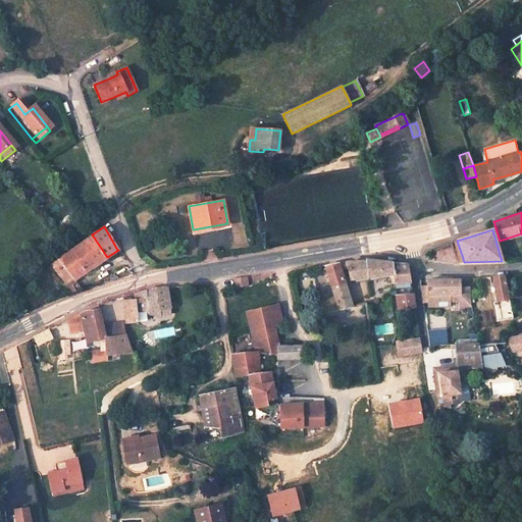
[(92,235),(51,263),(66,284),(74,279),(107,257),(92,235)]
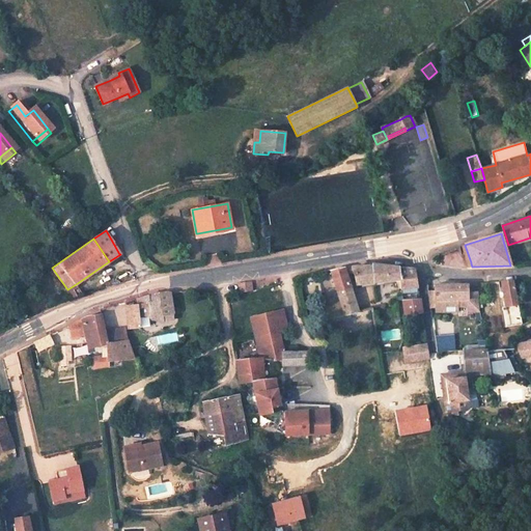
[(465,245),(462,245),(463,247),(465,256),(467,263),(471,262),(465,245)]
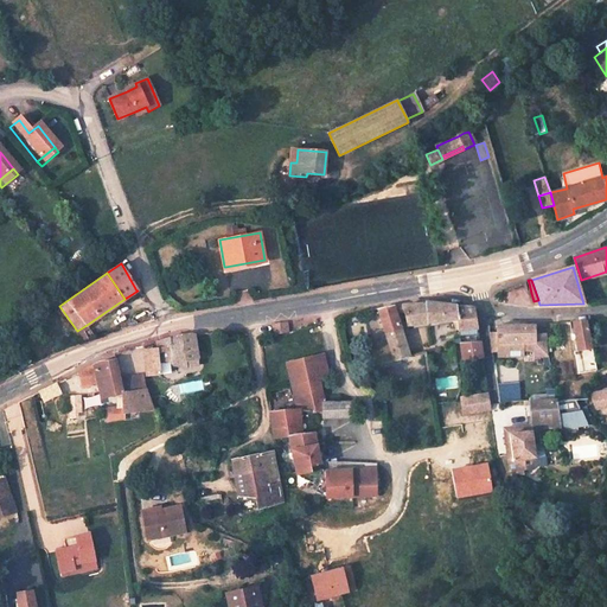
[(425,305),(402,306),(407,326),(411,325),(457,319),(455,306),(425,302),(425,305)]
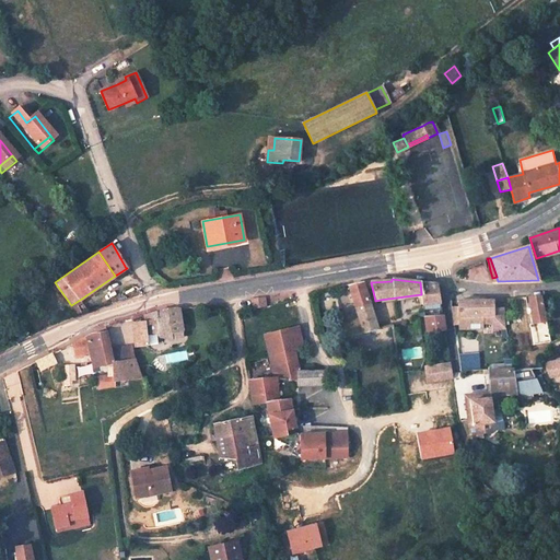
[(438,284),(420,282),(421,294),(421,298),(422,304),(441,302),(438,284)]
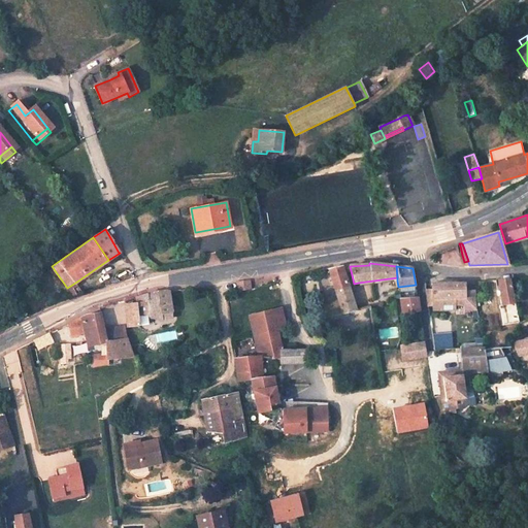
[(331,269),(329,269),(337,300),(325,303),(326,317),(356,309),(342,267),(331,269)]
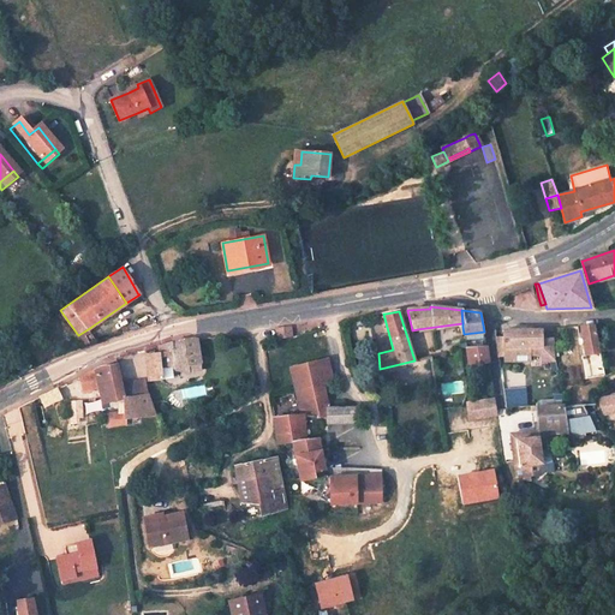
[(136,329),(151,324),(149,317),(133,321),(136,329)]
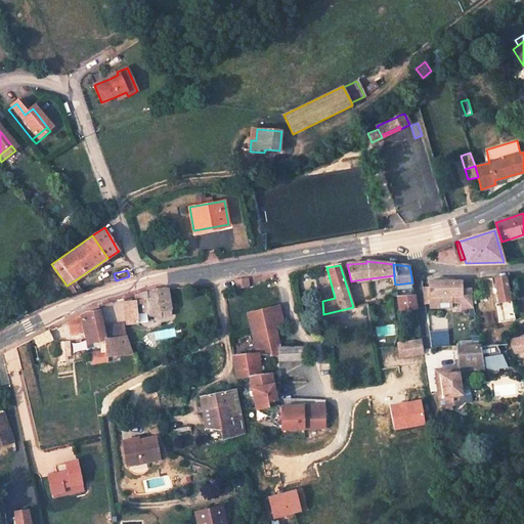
[(300,273),(291,275),(293,282),(302,279),(300,273)]
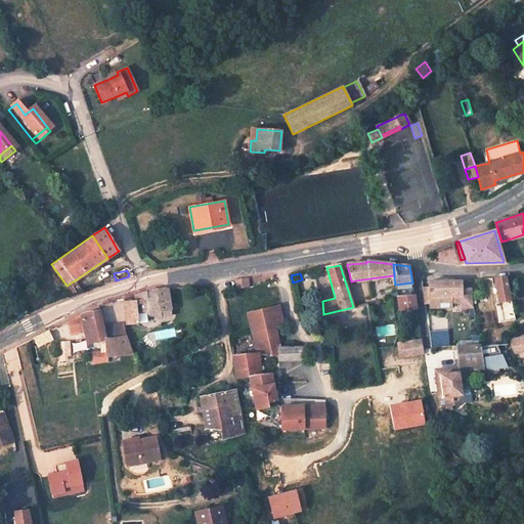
[(428,276),(421,277),(424,303),(425,303),(461,302),(460,296),(472,295),(472,289),(465,289),(461,289),(461,286),(461,281),(428,281),(428,276)]
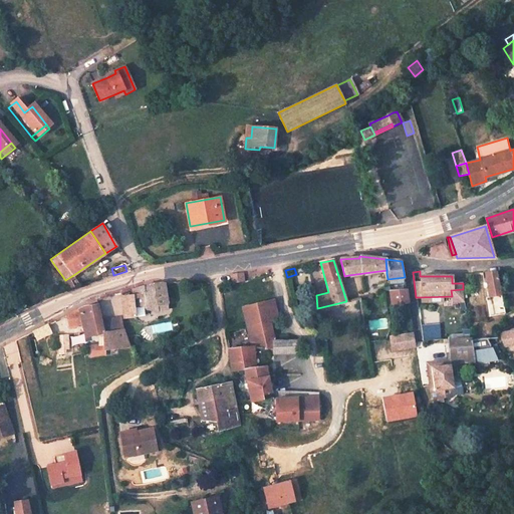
[(497,272),(485,273),(487,281),(488,288),(490,299),(502,298),(500,292),(497,272)]
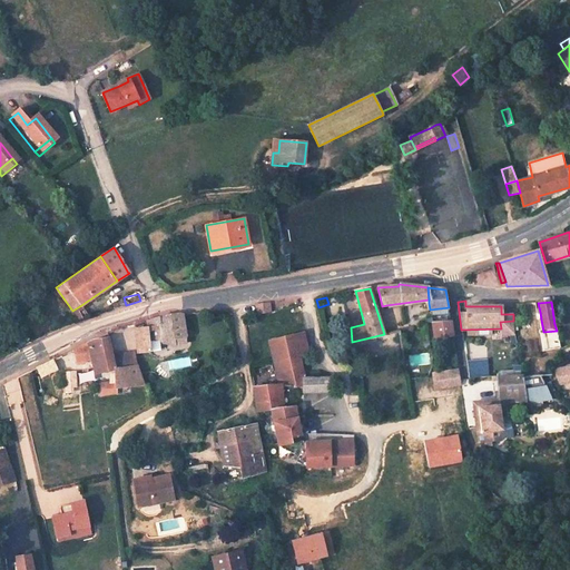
[(257,313),(271,311),(269,304),(256,305),(257,313)]
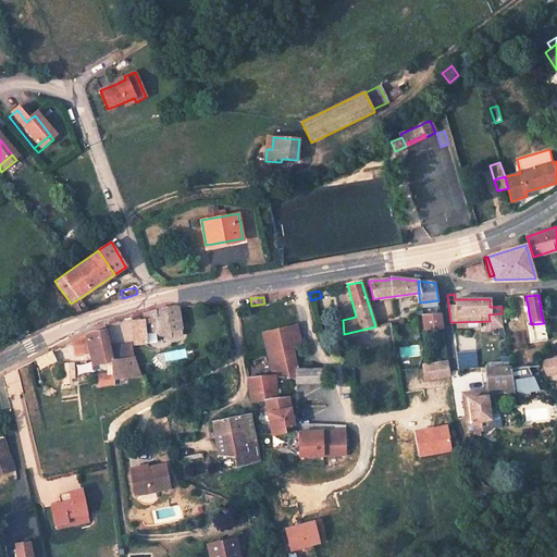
[(79,298),(71,304),(76,313),(87,309),(79,298)]
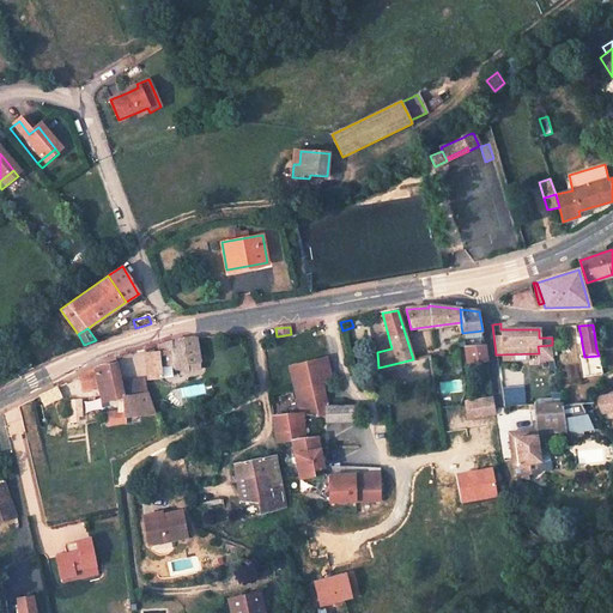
[(422,332),(426,351),(436,349),(432,329),(422,332)]
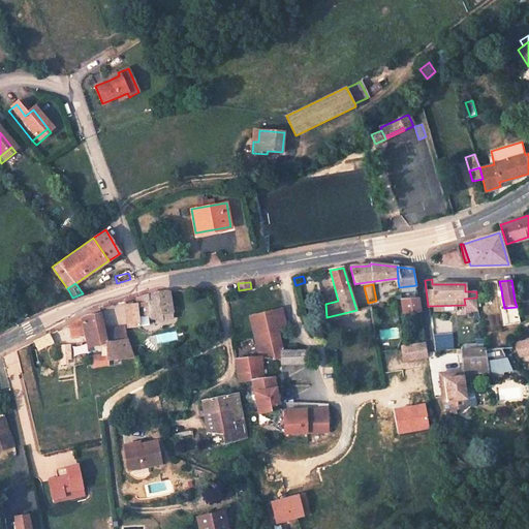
[(158,291),(136,298),(137,304),(137,314),(151,314),(151,317),(173,312),(169,291),(158,291)]
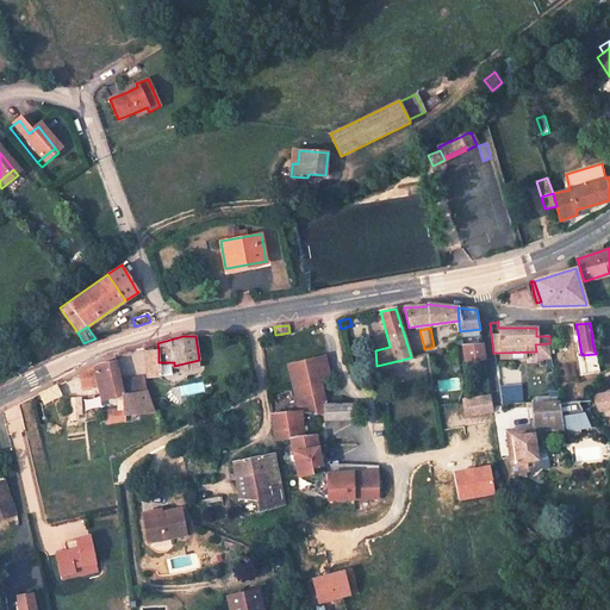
[(481,343),(462,344),(465,362),(485,360),(481,343)]
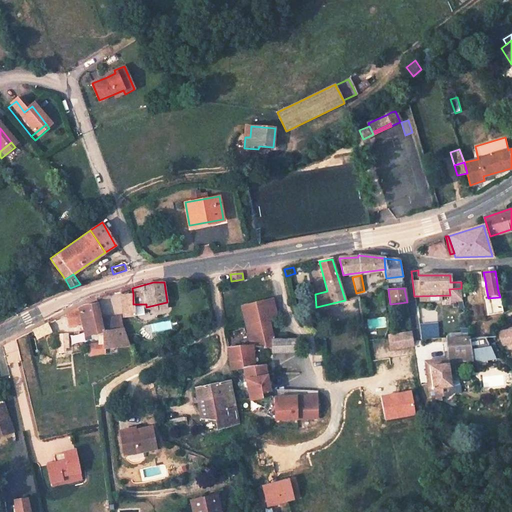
[(461,288),(449,289),(450,295),(450,301),(462,300),(461,294),(461,293),(461,292),(461,288)]
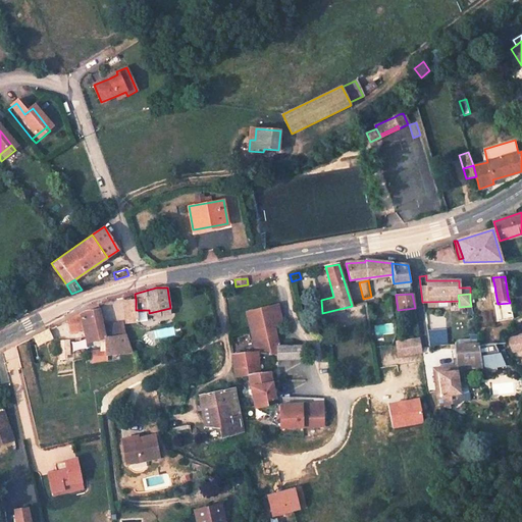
[(136,310),(136,300),(123,301),(125,323),(137,322),(136,310)]
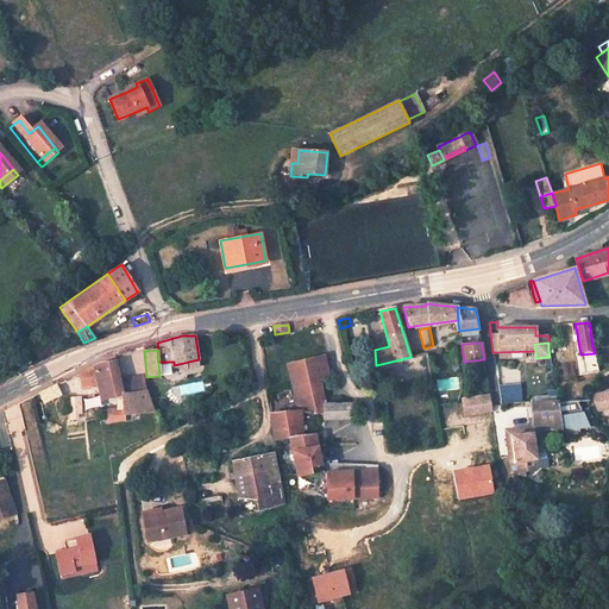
[(324,353),(314,356),(320,380),(330,378),(324,353)]
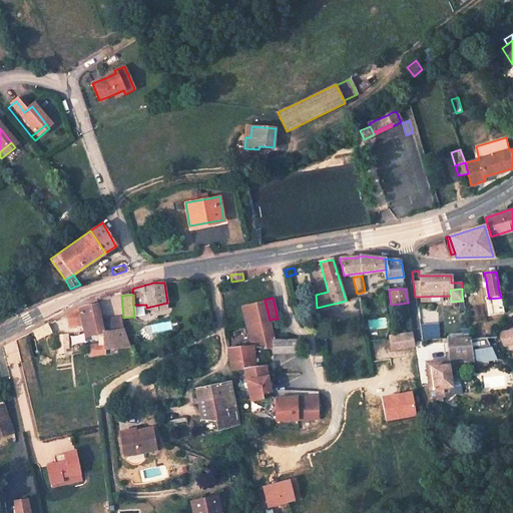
[(265,300),(241,306),(247,333),(263,331),(265,331),(263,323),(270,320),(265,300)]
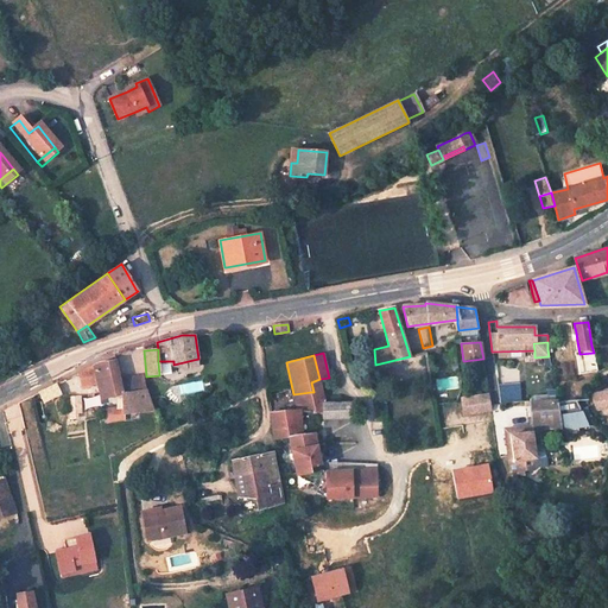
[(99,363),(80,373),(82,386),(97,384),(101,398),(121,393),(122,407),(105,409),(107,420),(124,419),(122,412),(137,411),(153,410),(147,390),(145,390),(122,392),(119,379),(114,360),(99,363)]
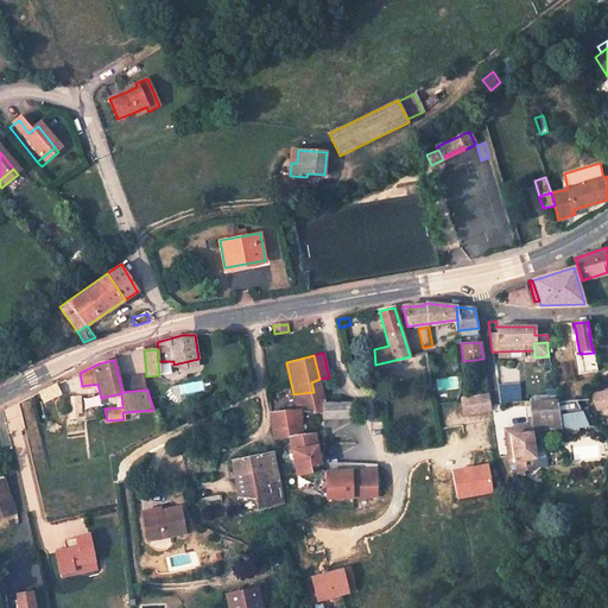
[(143,377),(119,379),(122,392),(145,390),(143,377)]
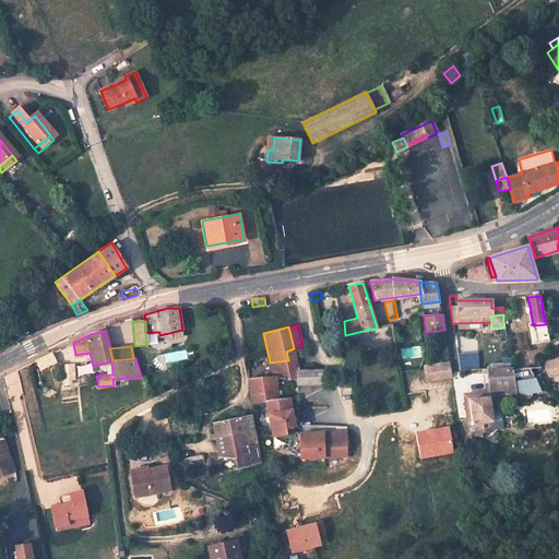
[(294,348),(286,352),(288,360),(297,359),(294,348)]
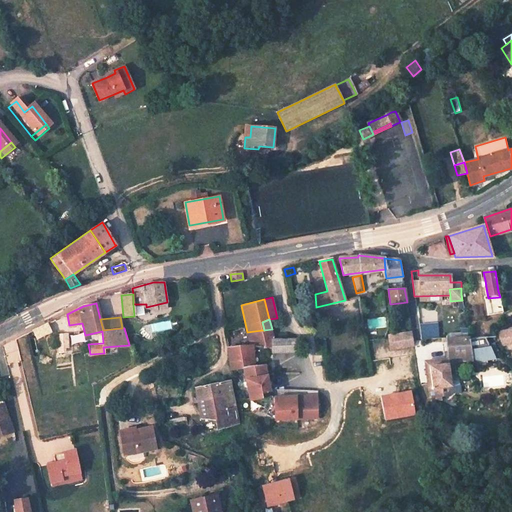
[(262,330),(247,332),(249,345),(253,345),(265,346),(272,344),(272,339),(272,329),(264,330),(262,330)]
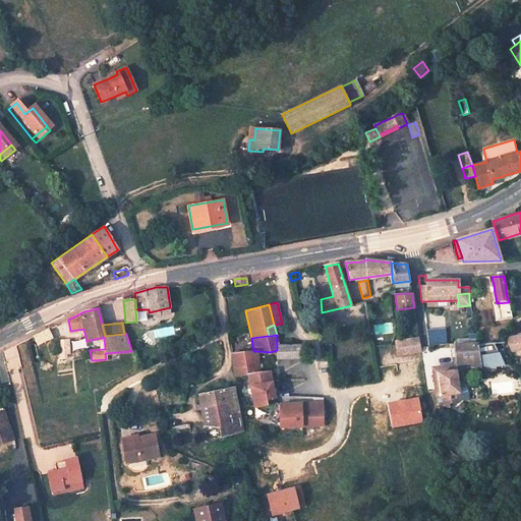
[(520,349),(520,338),(520,336),(509,338),(509,340),(512,351),(520,349)]
